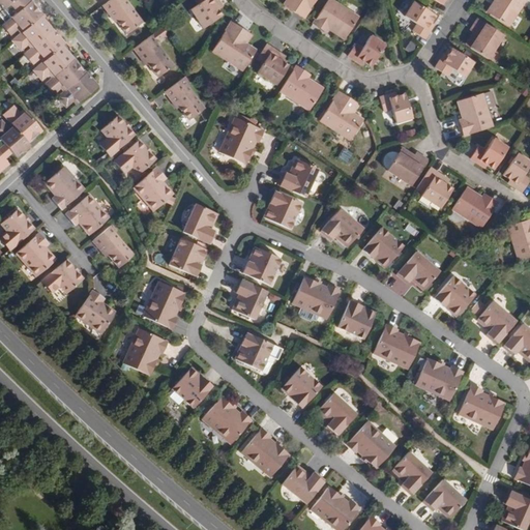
[(0,0),(0,5),(10,19),(30,1),(29,0),(0,0)]
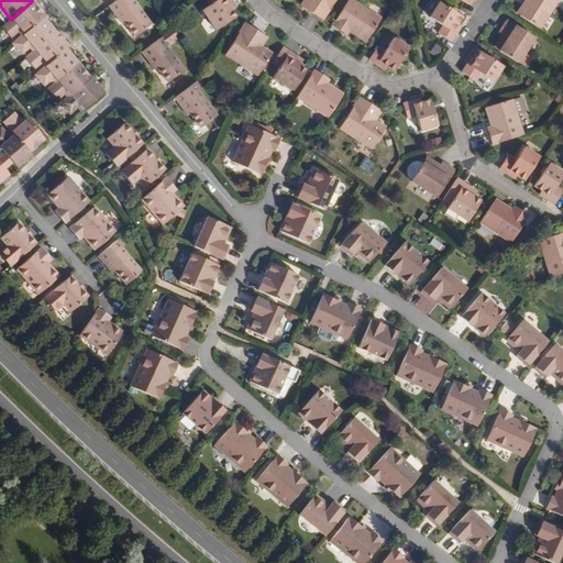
[(132,0),(117,0),(109,7),(113,13),(117,11),(124,22),(134,36),(151,24),(132,0)]
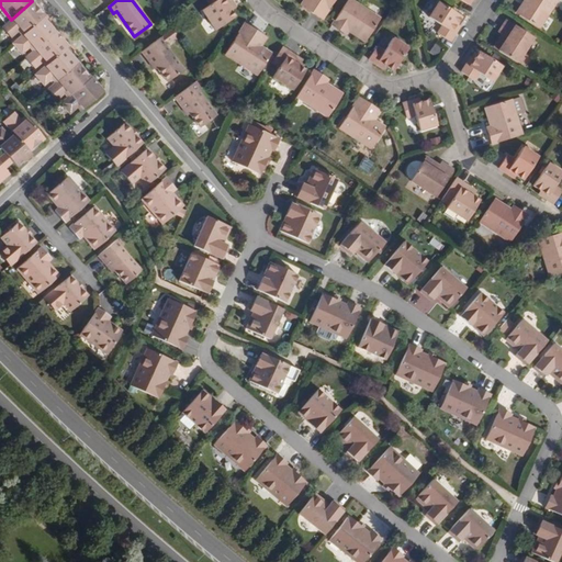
[(234,4),(231,0),(210,0),(213,4),(203,10),(216,30),(235,18),(232,12),(228,8),(234,4)]
